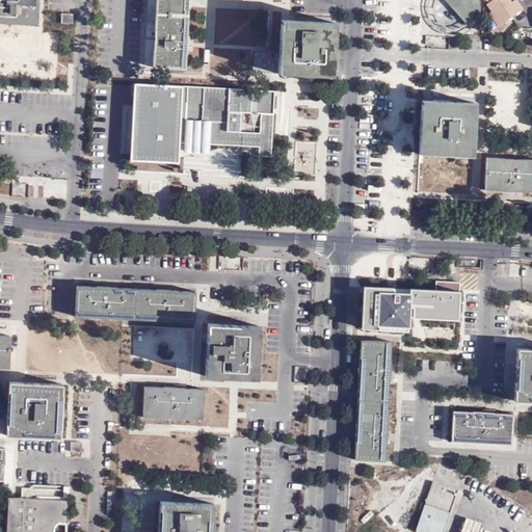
[(0,0),(0,21),(36,23),(36,0),(0,0)]
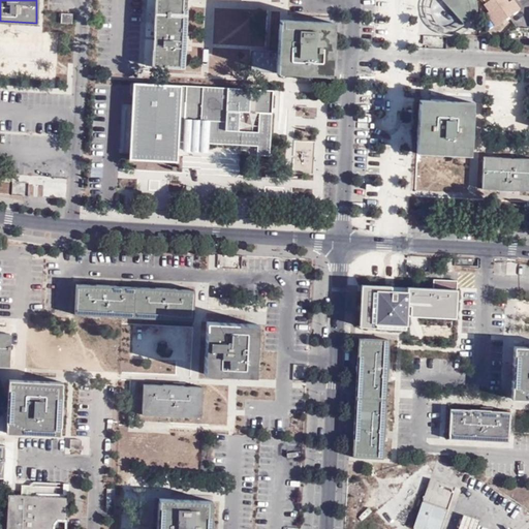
[(155,0),(155,12),(188,14),(189,0),(155,0)]
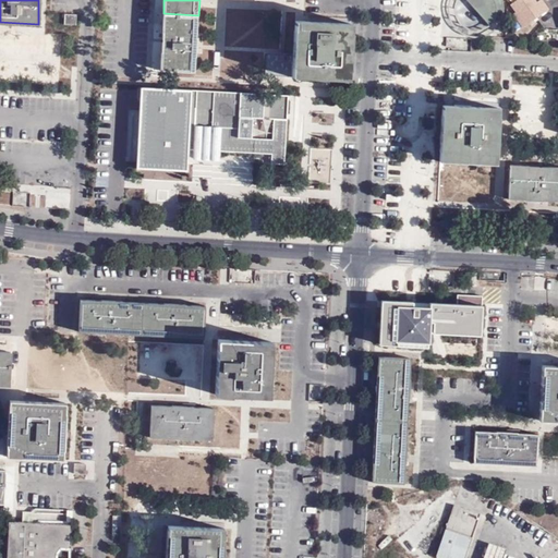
[(466,0),(489,25),(494,21),(495,19),(495,16),(496,10),(496,5),(496,1),(495,0),(466,0)]
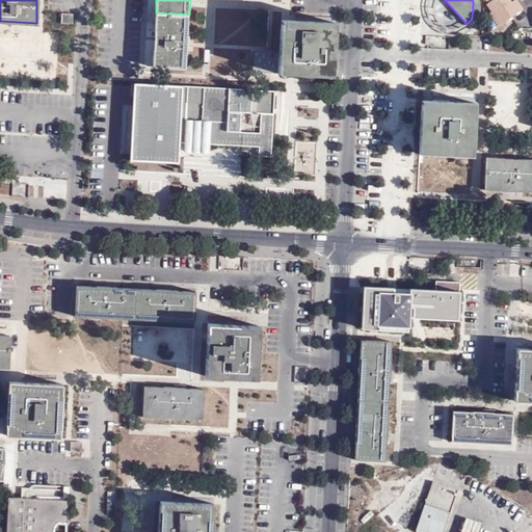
[(472,0),(473,1),(473,5),(473,9),(472,16),(472,18),(478,20),(479,17),(480,11),(480,8),(480,3),(478,0),(472,0)]
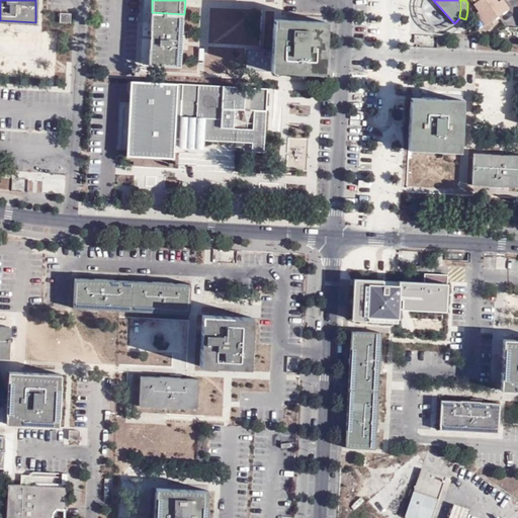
[(497,0),(478,0),(473,3),(489,21),(510,9),(503,0),(499,2),(497,0)]
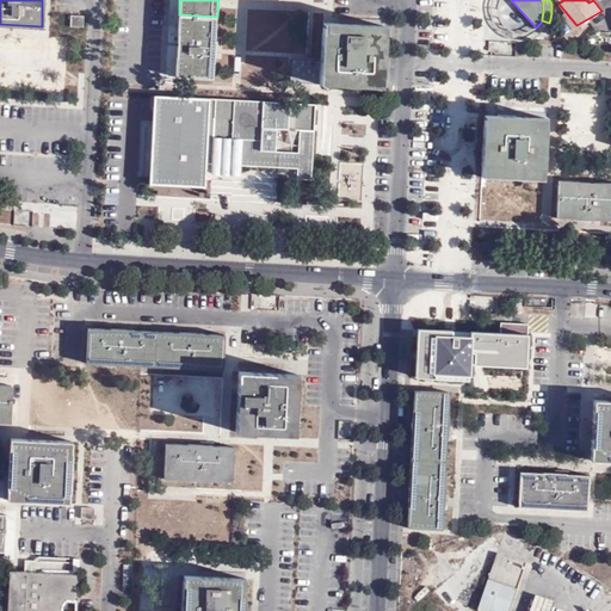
[(179,14),(176,78),(214,80),(216,49),(217,17),(179,14)]
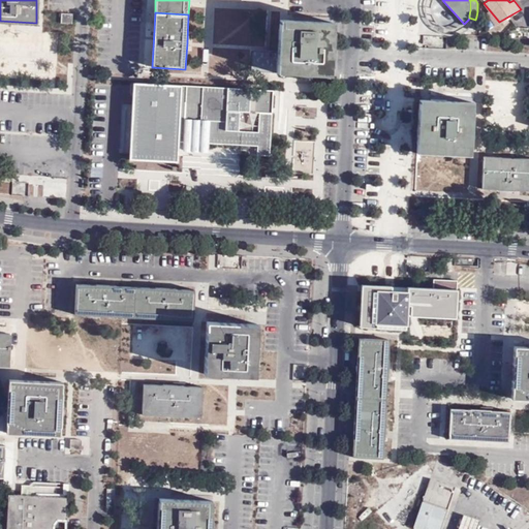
[(72,14),(61,14),(61,25),(72,24),(72,14)]
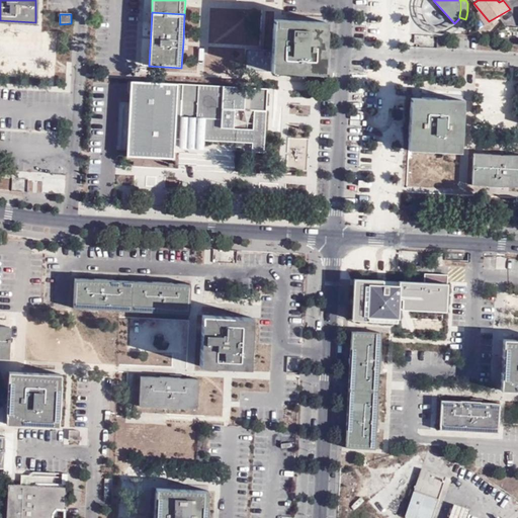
[(300,20),(275,18),(272,72),(325,75),(328,21),(300,20)]
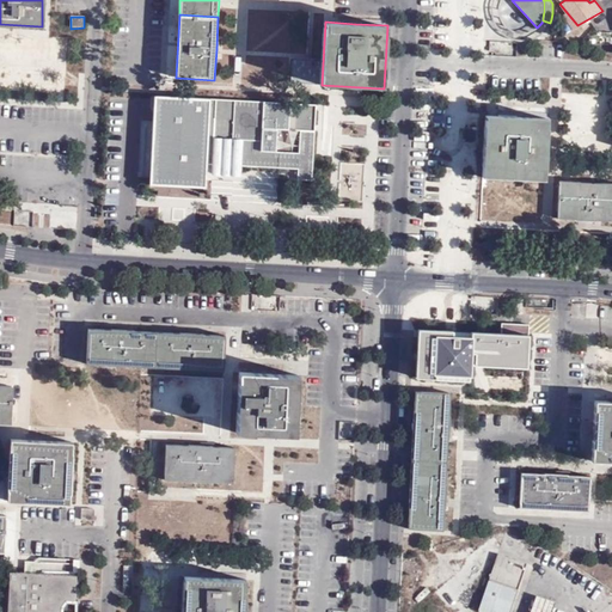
[(494,41),(491,53),(515,55),(516,43),(494,41)]
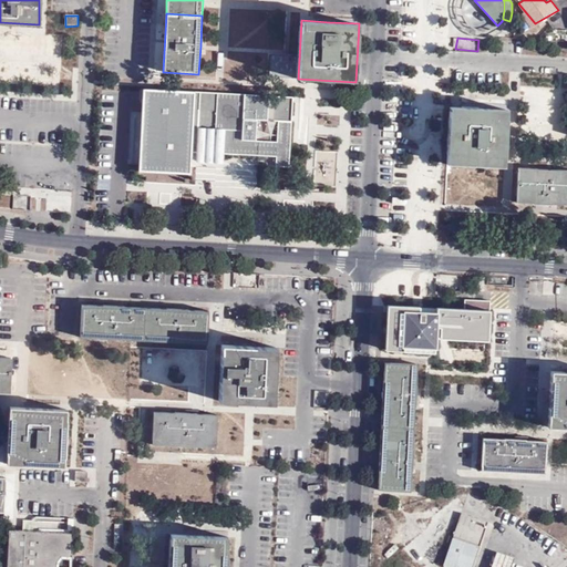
[(287,157),(290,89),(141,80),(136,162),(188,164),(189,143),(275,147),(274,157),(287,157)]
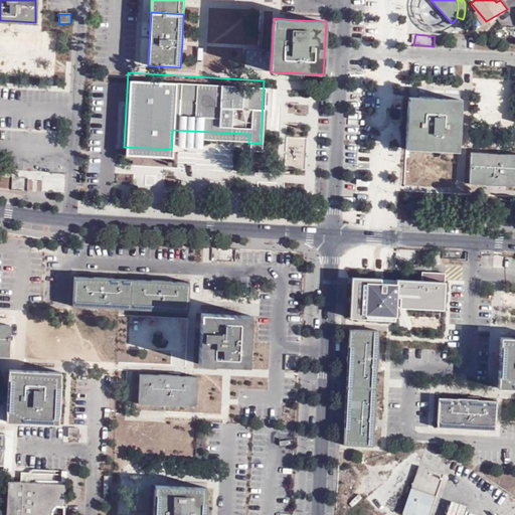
[(432,100),(410,99),(407,150),(457,152),(460,101),(432,100)]
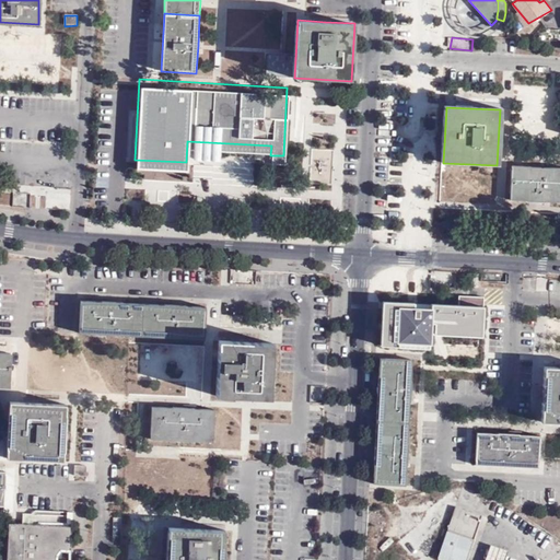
[(559,170),(513,168),(511,201),(540,202),(559,203),(559,170)]
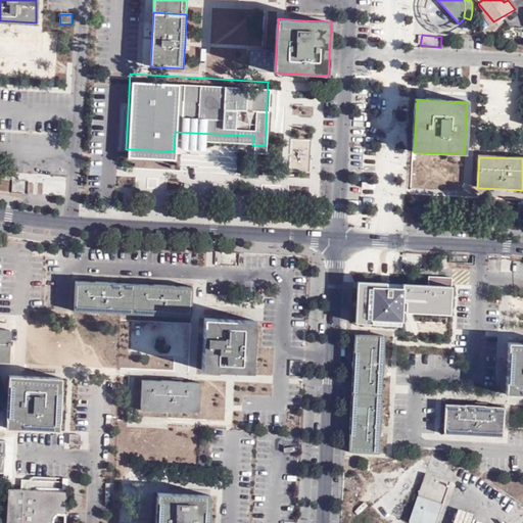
[(15,192),(29,191),(28,180),(14,181),(15,192)]
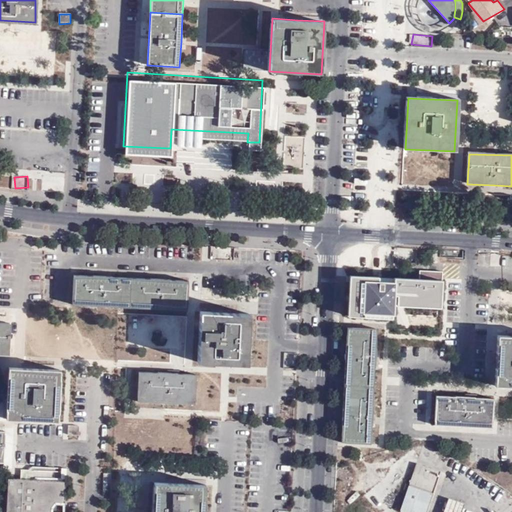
[(45,176),(45,190),(65,190),(65,176),(45,176)]
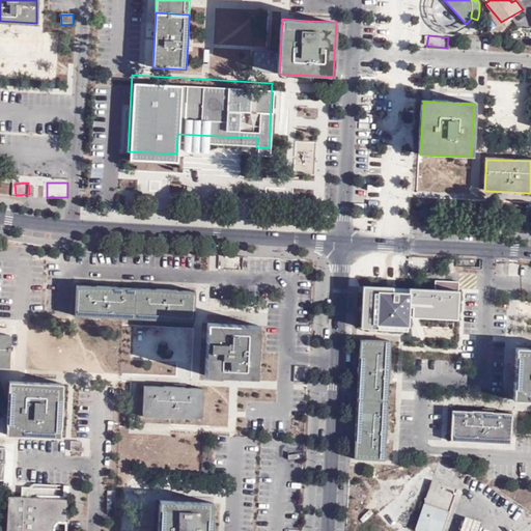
[(109,287),(77,285),(76,317),(105,318),(138,320),(140,288),(109,287)]
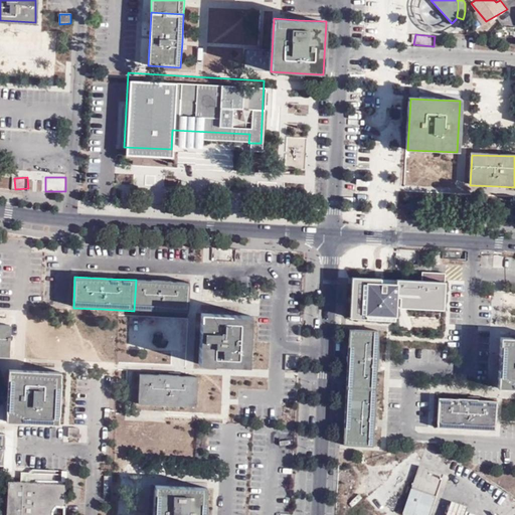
[(443,284),(354,279),(353,300),(352,320),(394,322),(395,308),(442,310),(443,284)]
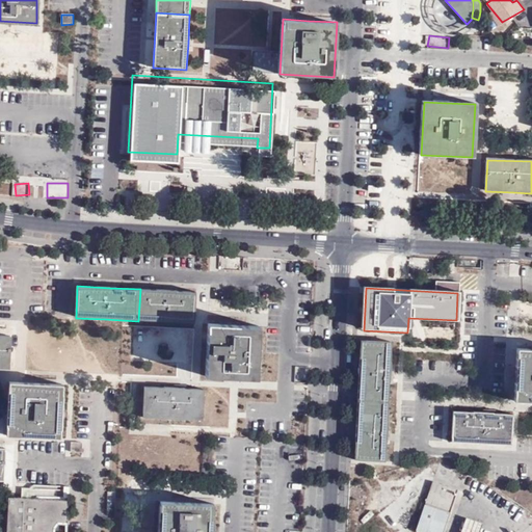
[(173,290),(140,289),(138,321),(196,323),(197,291),(173,290)]
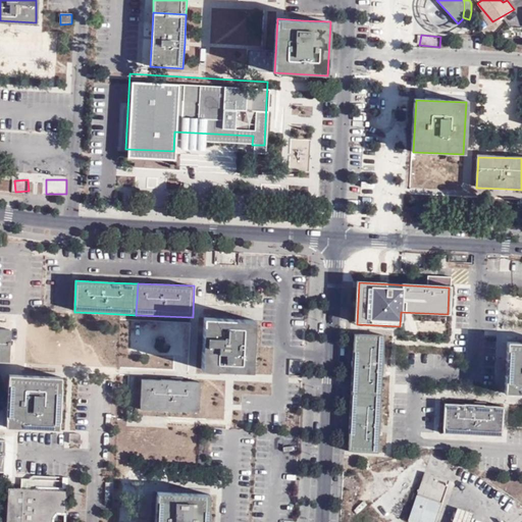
[(253,371),(255,320),(229,319),(203,318),(201,369),(253,371)]
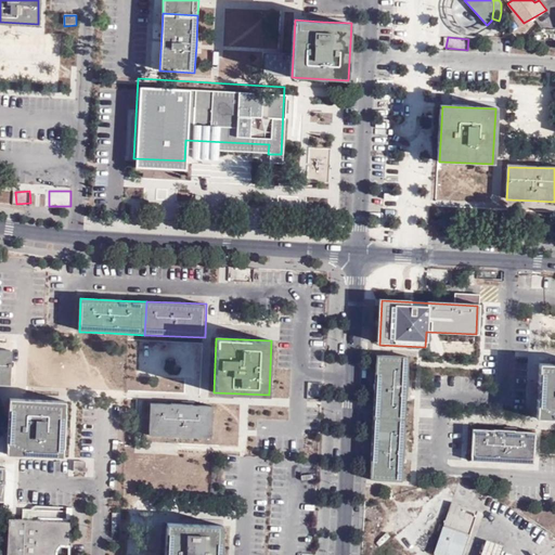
[(12,351),(0,350),(0,384),(11,385),(12,351)]
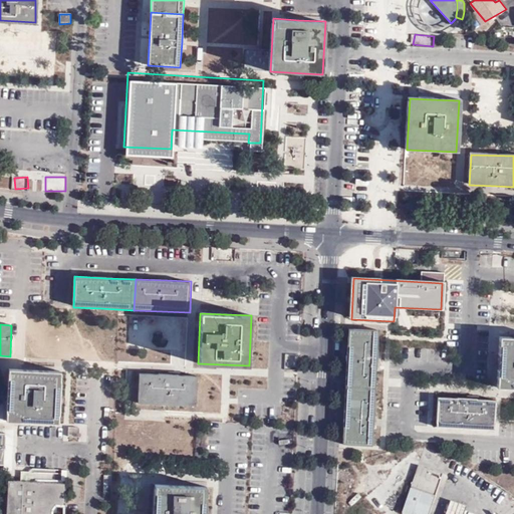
[(350,333),(346,387),(376,389),(378,360),(380,335),(350,333)]
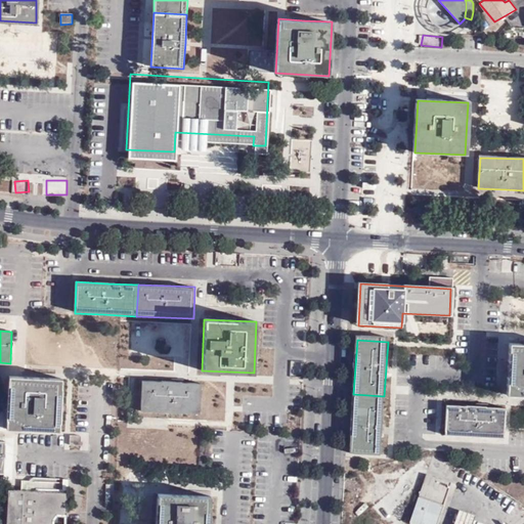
[(523,342),(510,342),(507,393),(523,393),(523,342)]
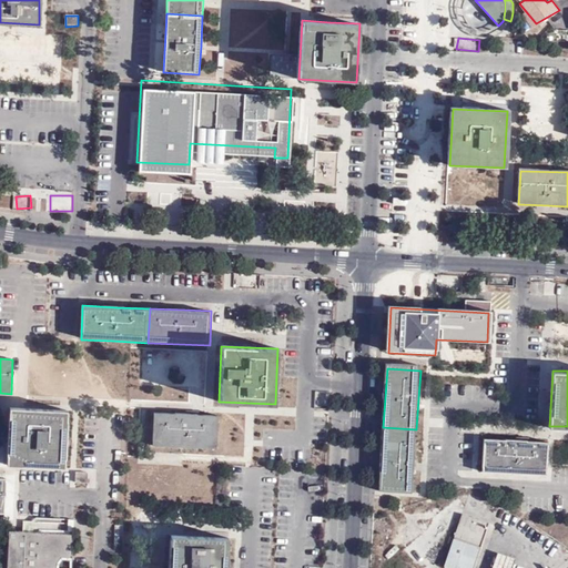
[(318,404),(330,404),(330,392),(318,392),(318,404)]
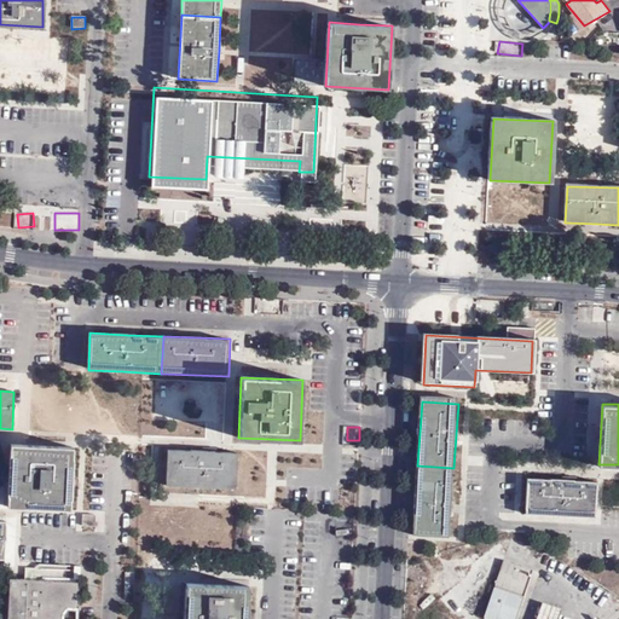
[(9,508),(70,512),(74,450),(50,447),(12,446),(9,508)]
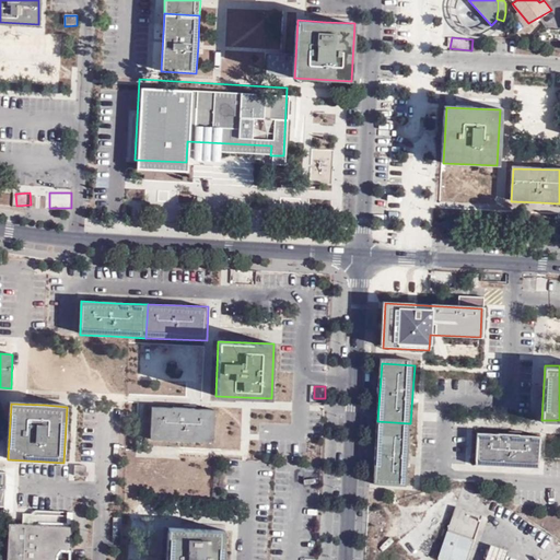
[(189,408),(153,407),(151,440),(213,442),(214,409),(189,408)]
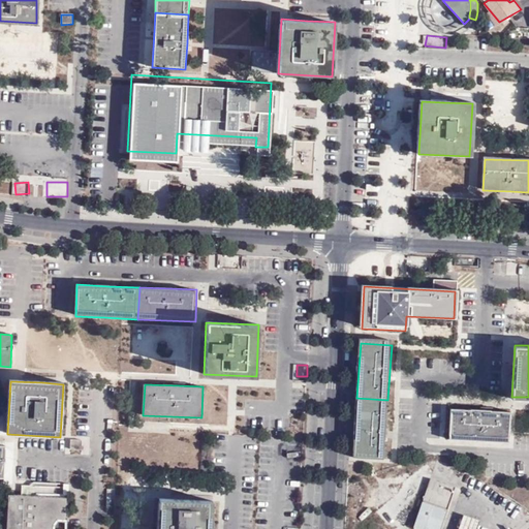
[(356,398),(352,460),(383,462),(386,425),(387,400),(356,398)]
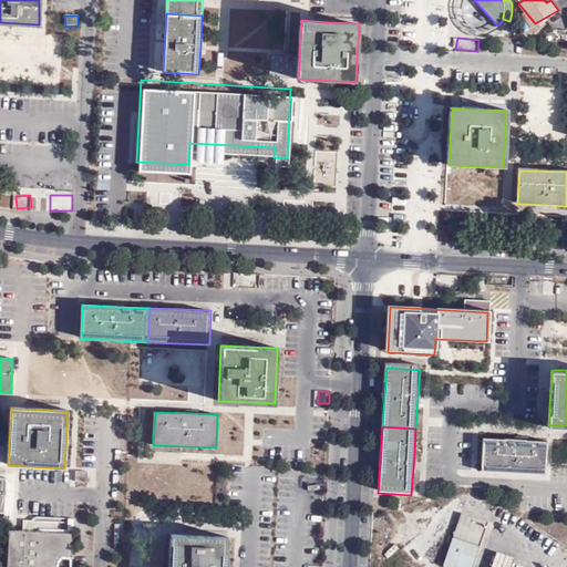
[(514,437),(484,436),(483,468),(546,472),(548,440),(514,437)]
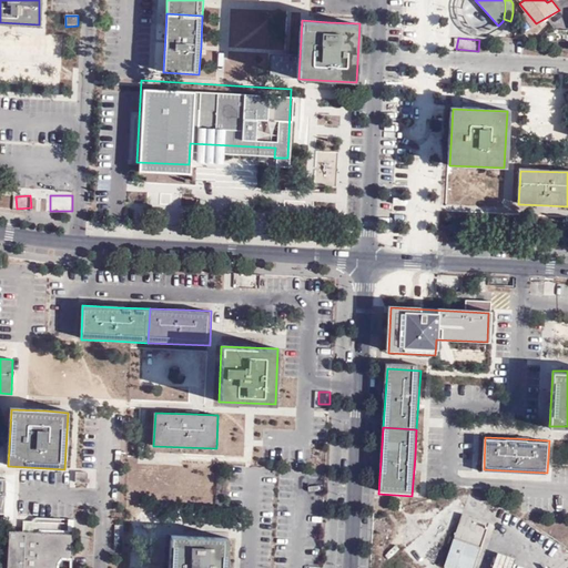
[(89,474),(79,473),(78,486),(89,487),(89,474)]
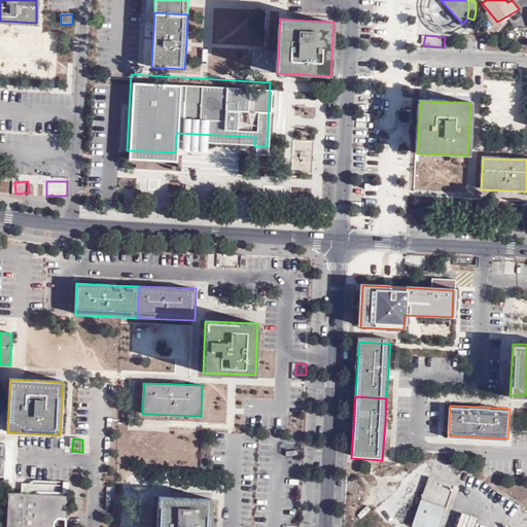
[(431,476),(423,498),(414,525),(419,526),(438,526),(447,506),(455,485),(431,476)]
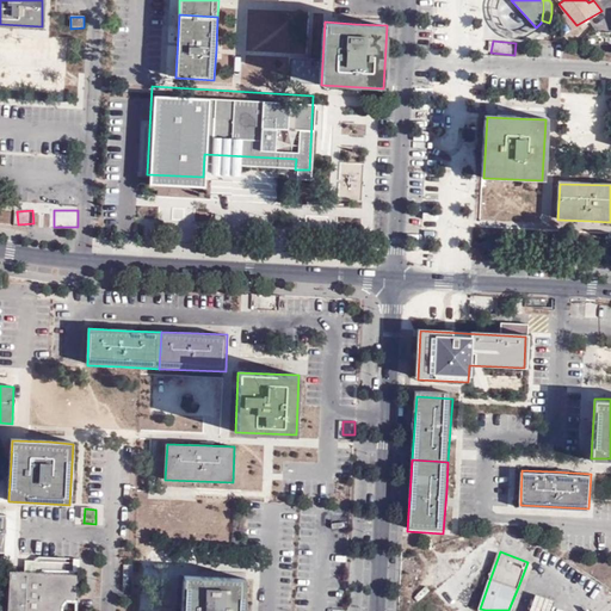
[(79,610),(81,587),(71,575),(12,572),(8,610),(79,610)]
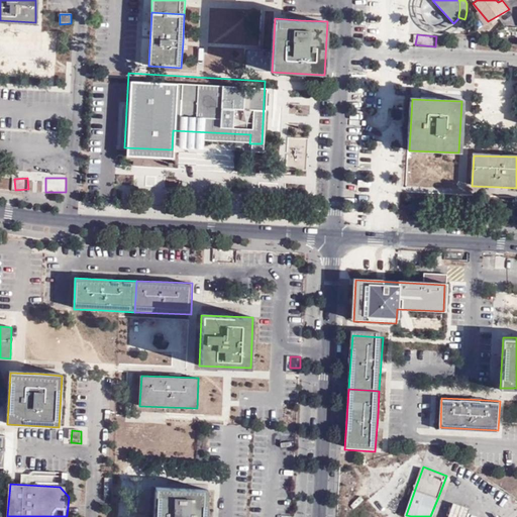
[(69,487),(60,487),(69,497),(69,487)]
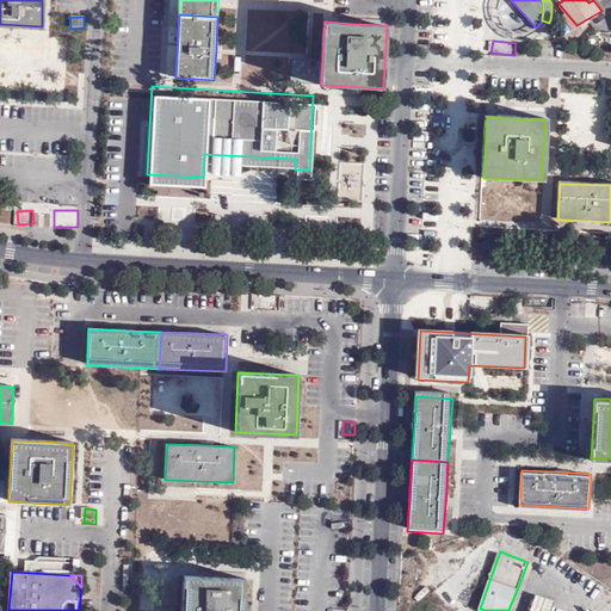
[(242,610),(244,578),(217,578),(185,576),(183,610),(242,610)]
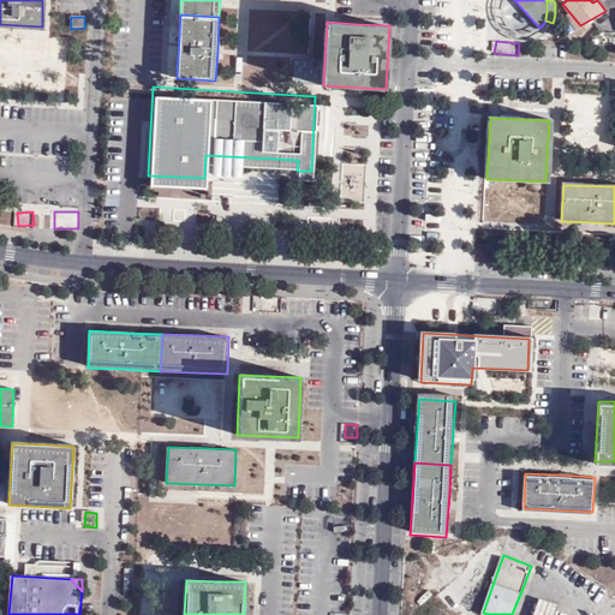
[(533,614),(555,614),(559,605),(539,599),(533,614)]
